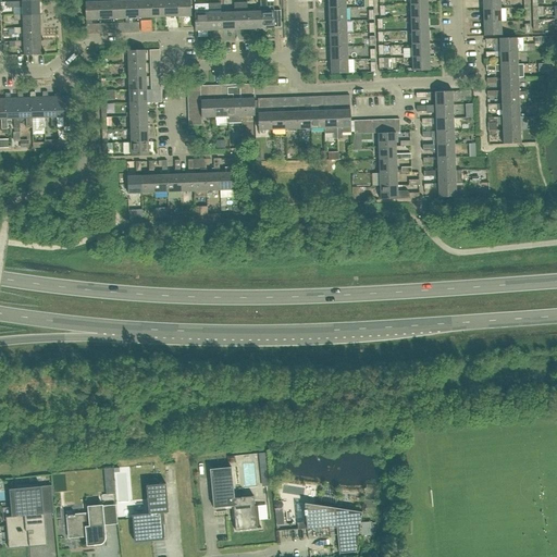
[(138,1),(138,19),(151,19),(151,0),(138,1)]
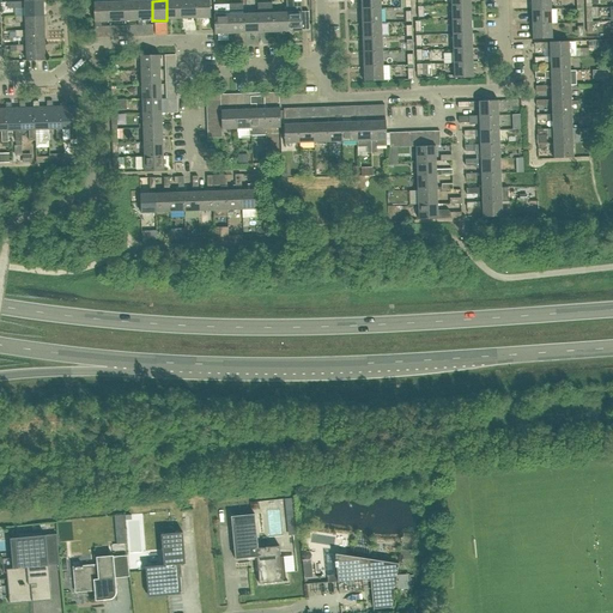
[(167,20),(181,19),(180,0),(173,0),(167,0),(167,20)]
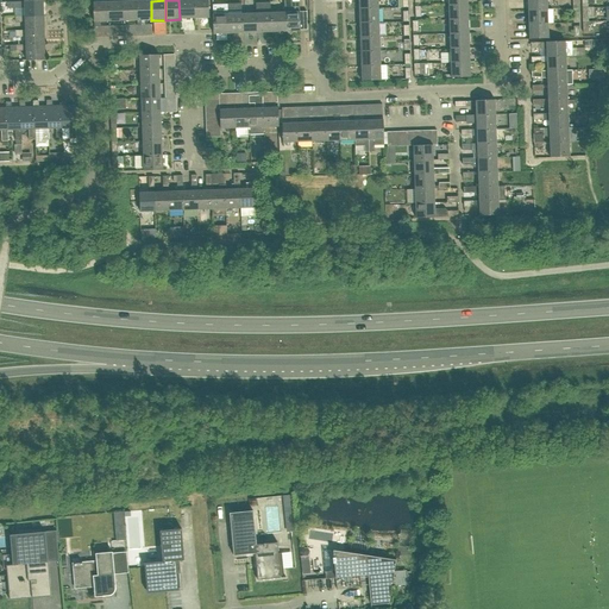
[(179,0),(180,19),(194,19),(193,0),(179,0)]
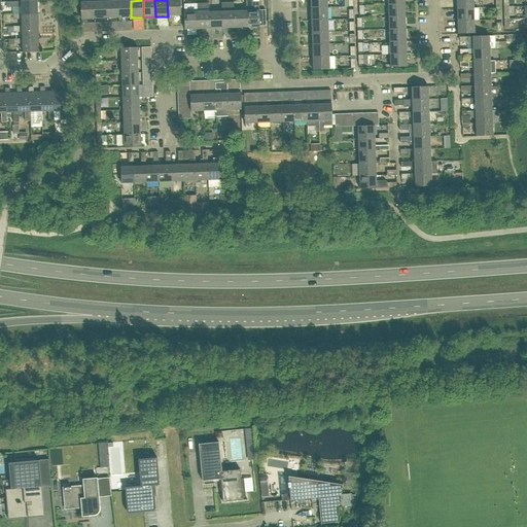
[(167,0),(168,16),(181,15),(180,0),(167,0)]
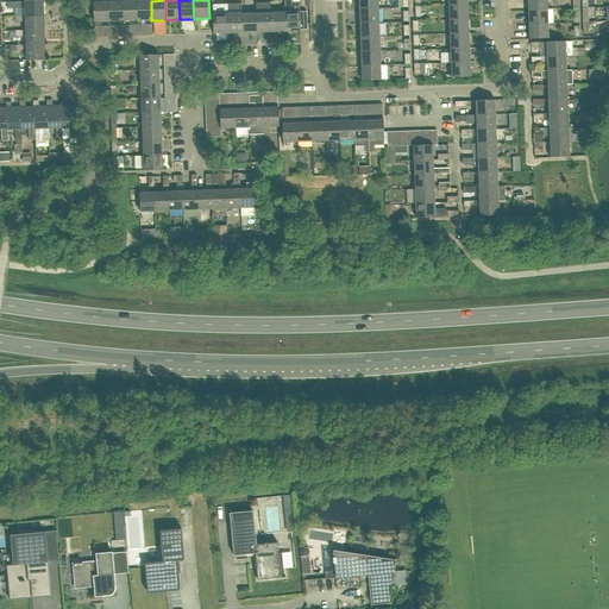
[(287,0),(284,0),(284,13),(286,32),(300,32),(300,30),(307,30),(307,12),(300,12),(299,2),(290,4),(289,0),(287,0)]
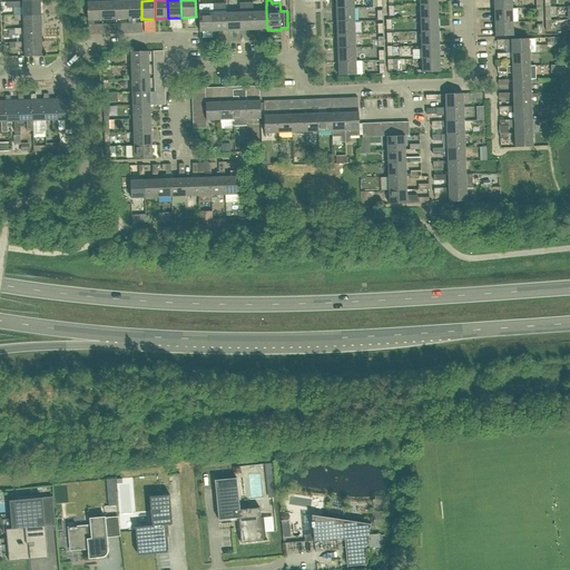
[(493,0),(494,10),(512,9),(512,0),(493,0)]
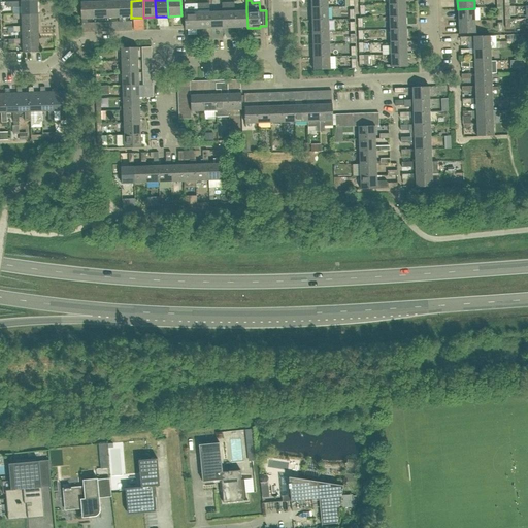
[(106,19),(119,18),(119,1),(106,2),(106,19)]
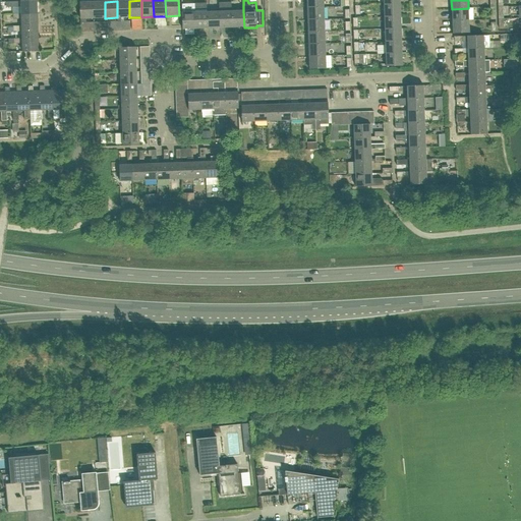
[(117,17),(129,17),(129,1),(117,1),(117,17)]
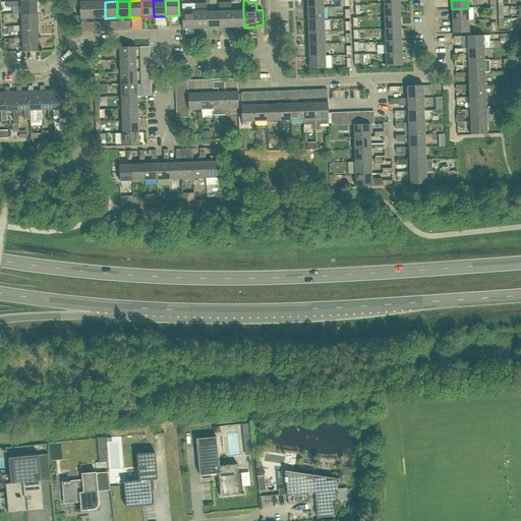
[(20,7),(21,14),(21,15),(38,14),(37,2),(20,3),(20,2),(6,2),(6,7),(20,7)]
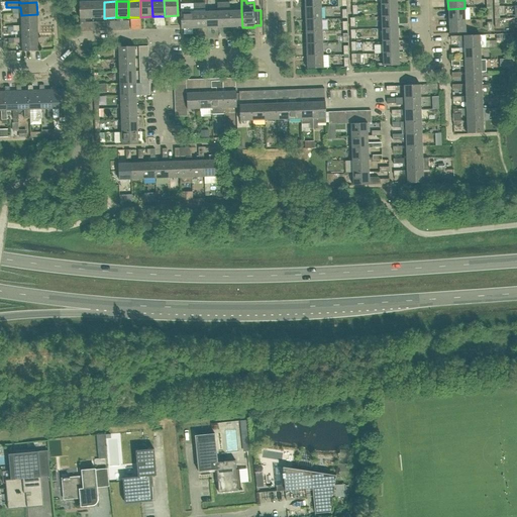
[(85,19),(92,18),(92,2),(80,2),(80,19),(81,32),(85,31),(85,23),(85,19)]
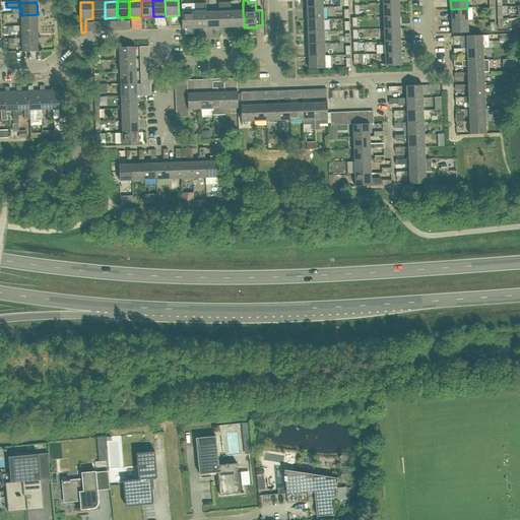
[(92,18),(105,18),(105,2),(92,2),(92,18)]
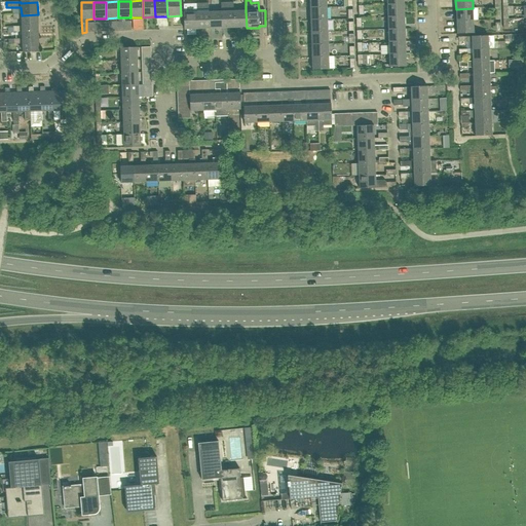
[(234,29),(233,11),(233,2),(221,3),(221,11),(222,29),(234,29)]
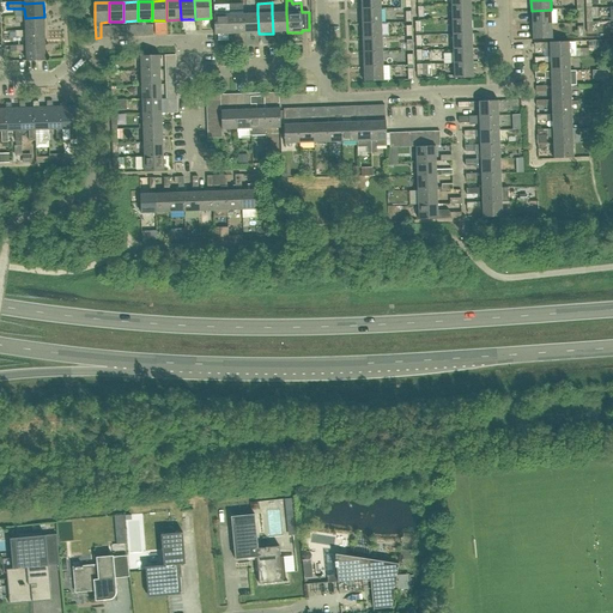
[(229,6),(229,14),(230,35),(244,34),(243,14),(243,4),(229,5),(229,6)]
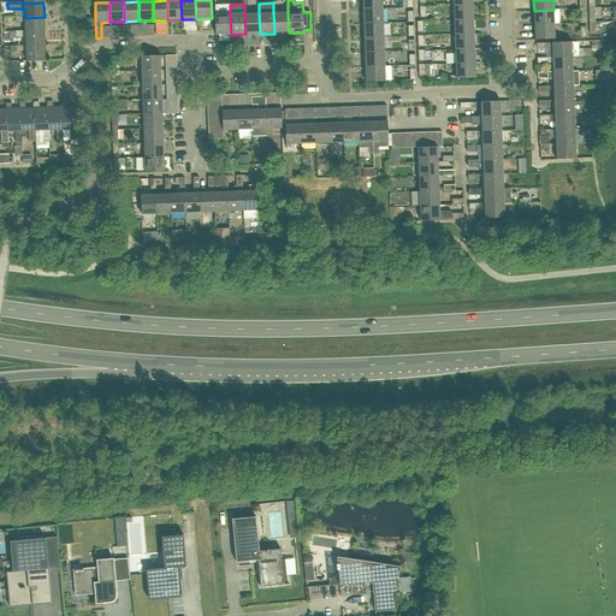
[(215,34),(215,35),(231,35),(230,15),(230,6),(214,7),(215,34)]
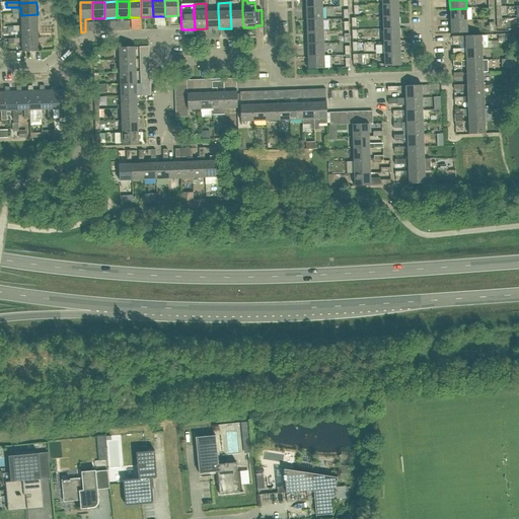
[(382,17),(398,17),(398,5),(381,5),(382,17)]
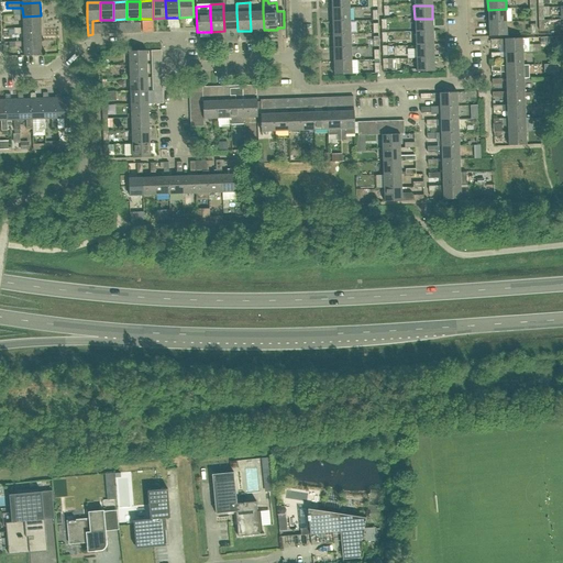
[(332,22),(350,21),(350,8),(332,9),(332,22)]
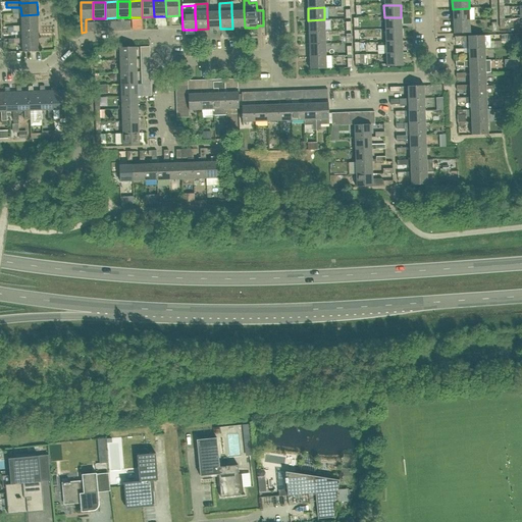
[(453,21),(470,20),(469,8),(453,9),(453,21)]
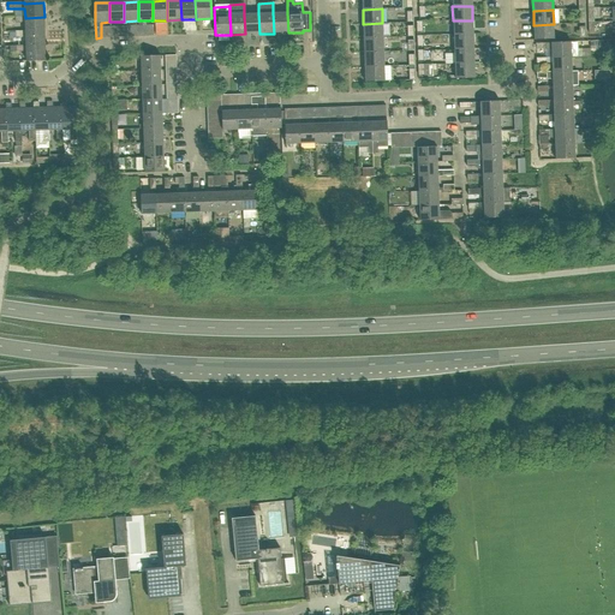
[(245,34),(260,34),(258,13),(244,15),(245,34)]
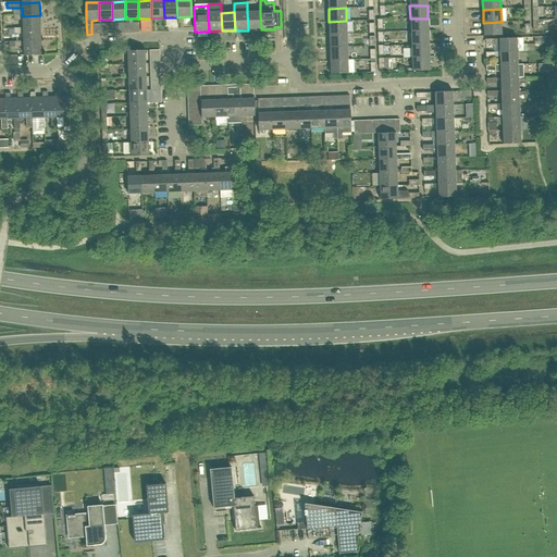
[(248,31),(261,29),(260,12),(247,12),(248,31)]
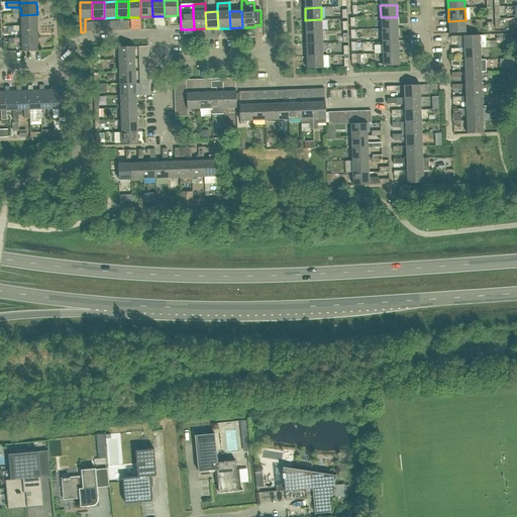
[(37,26),(37,14),(21,15),(21,14),(12,14),(13,19),(21,19),(21,26),(21,27),(37,26)]
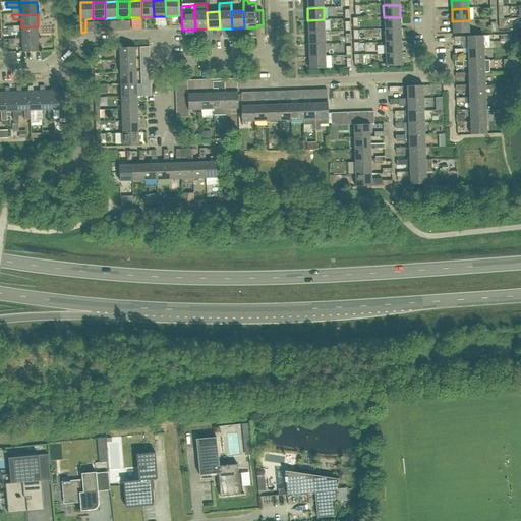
[(384,30),(401,30),(400,17),(384,17),(384,30)]
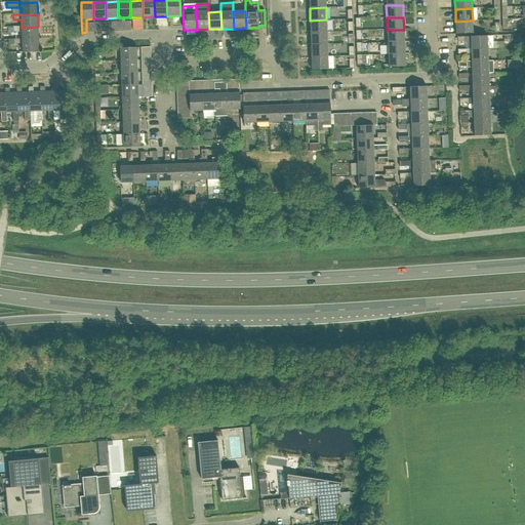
[(310,33),(327,32),(326,19),(310,21),(310,33)]
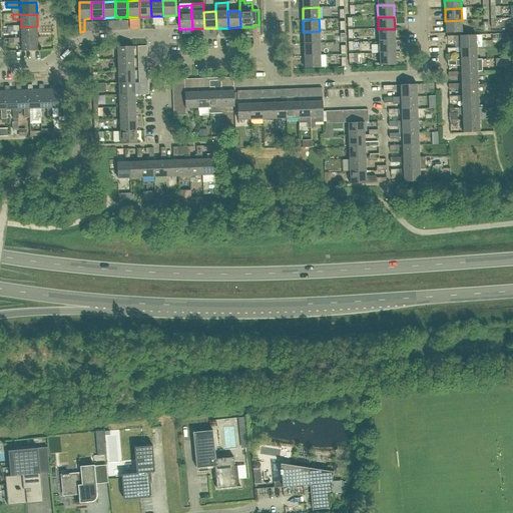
[(462,20),(445,21),(446,33),(462,33),(462,20)]
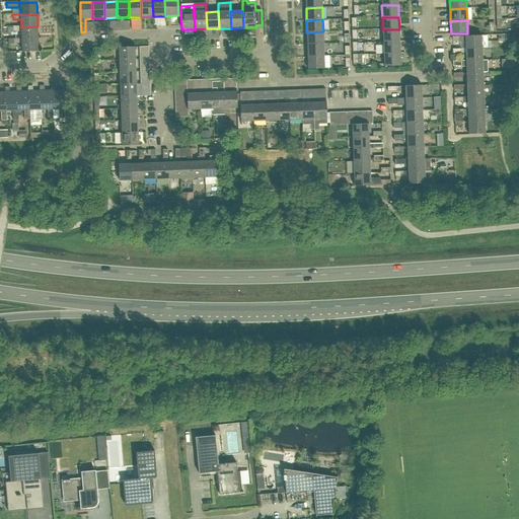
[(21,39),(21,40),(39,39),(38,26),(21,27),(21,26),(13,26),(13,31),(21,31),(21,39)]
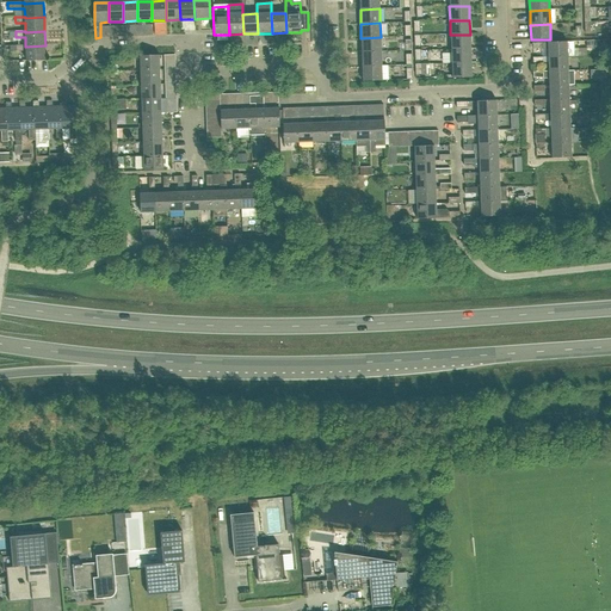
[(451,49),(470,49),(470,35),(450,35),(451,49)]
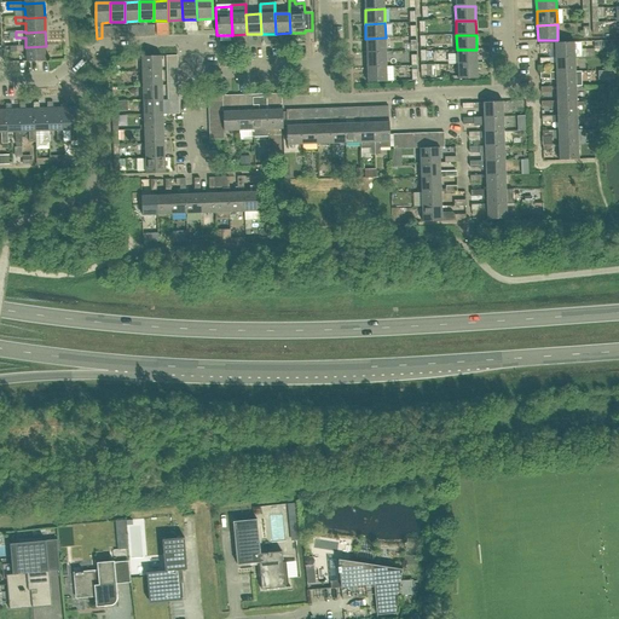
[(366,53),(386,52),(386,38),(365,39),(366,53)]
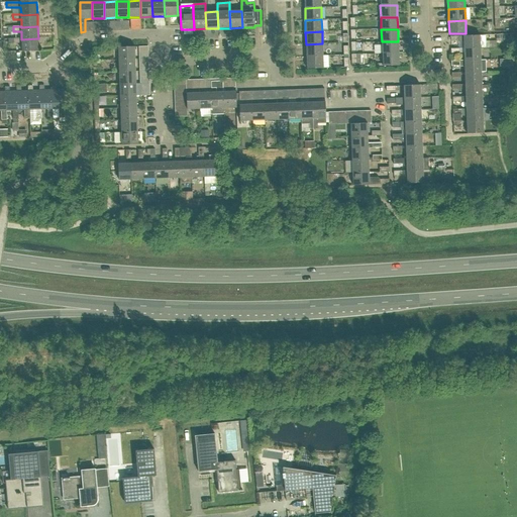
[(463,40),(463,48),(481,48),(480,35),(463,35),(463,36),(450,36),(450,41),(463,40)]
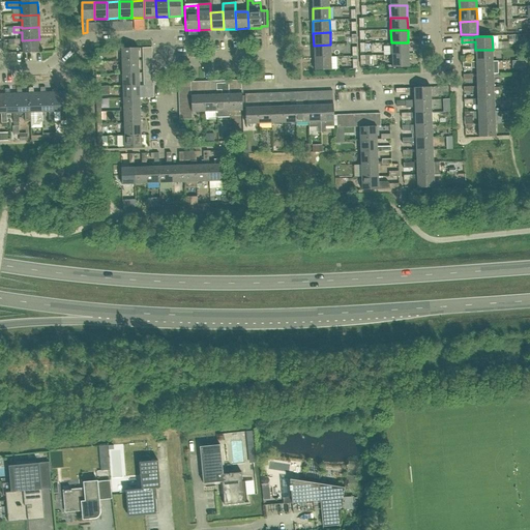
[(39,39),(22,40),(22,39),(13,39),(15,45),(23,45),(23,53),(39,53),(39,39)]
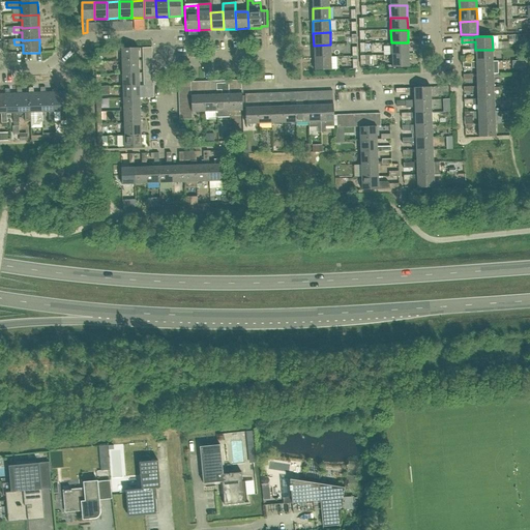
[(391,55),(409,55),(408,42),(391,42),(391,55)]
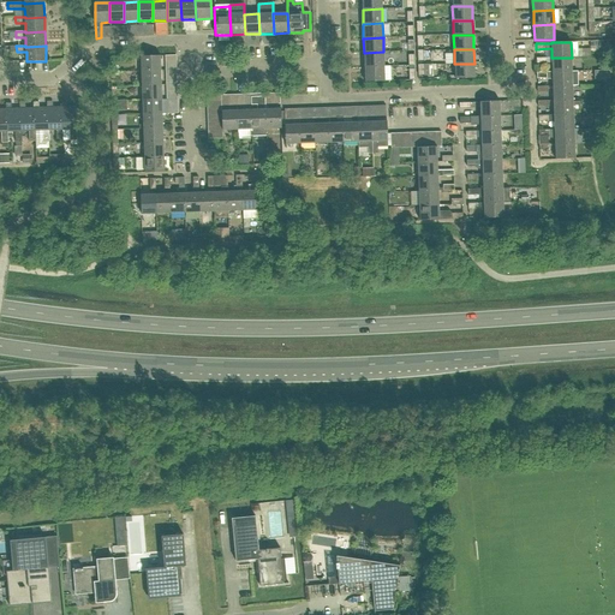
[(364,67),(384,66),(383,52),(364,53),(364,67)]
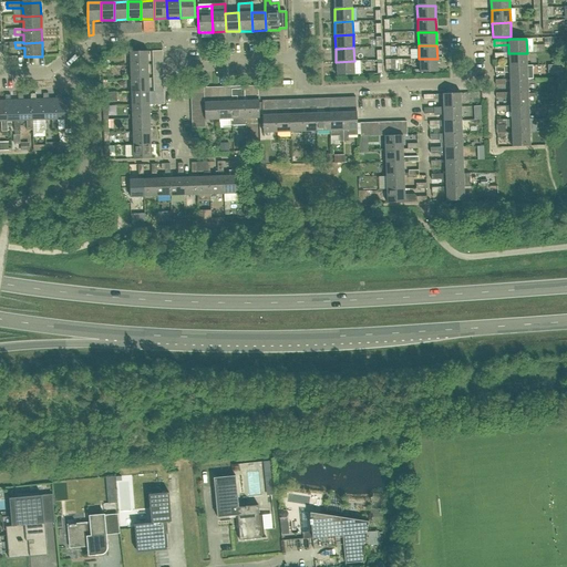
[(131,65),(148,65),(148,51),(130,52),(131,65)]
